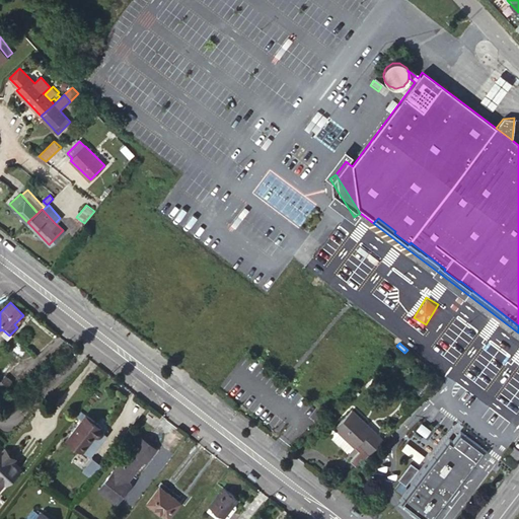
[(0,386),(3,390),(12,380),(6,376),(0,382),(0,386)]
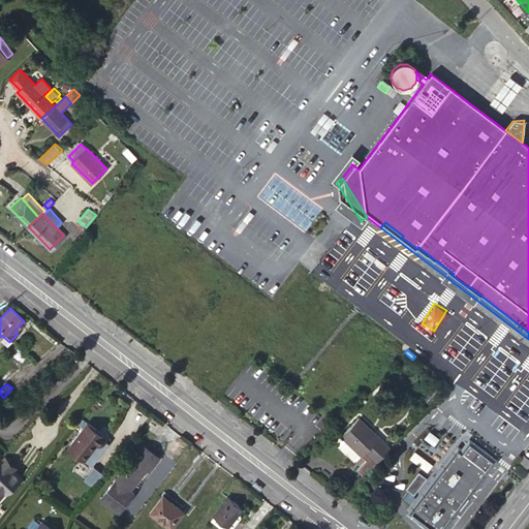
[(88,423),(82,417),(79,422),(85,427),(88,423)]
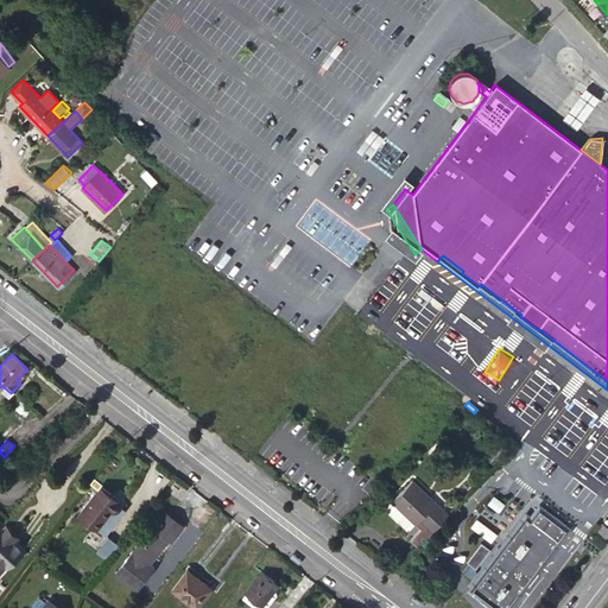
[(432,532),(449,515),(412,481),(392,502),(393,504),(416,525),(420,519),(425,524),(415,536),(422,543),(432,532)]
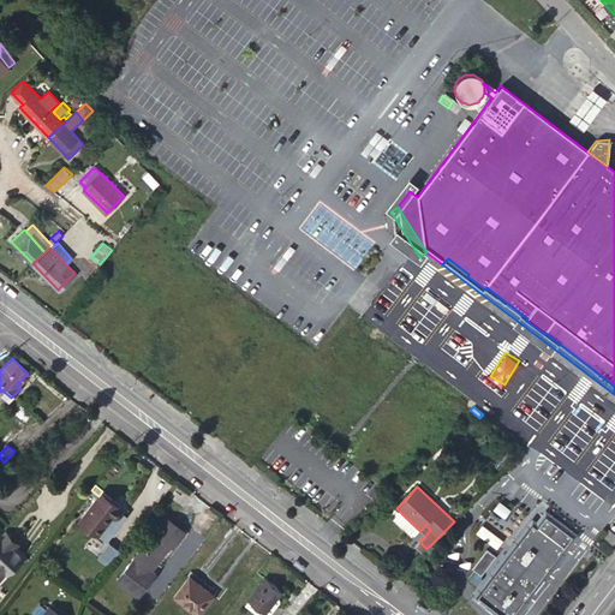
[(119,505),(102,491),(99,496),(81,519),(97,533),(113,514),(114,515),(115,515),(118,514),(120,513),(120,511),(121,509),(120,506),(119,505)]
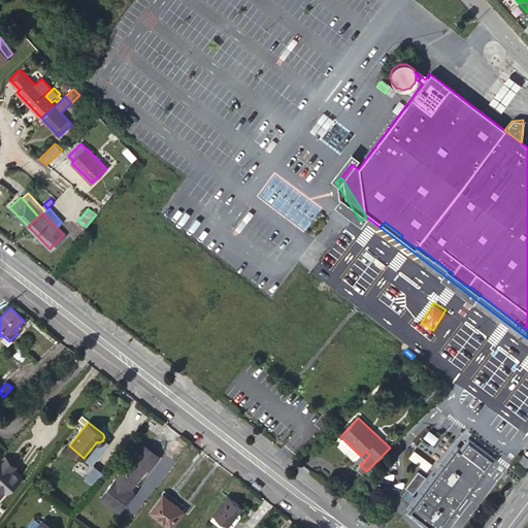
[(429,428),(425,436),(434,442),(439,435),(429,428)]
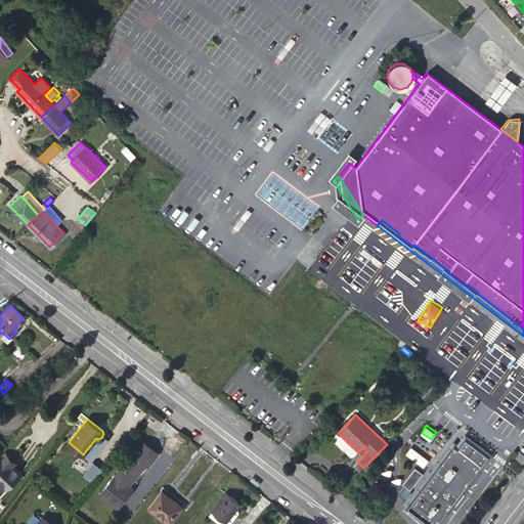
[(358,452),(339,434),(334,440),(352,457),(358,452)]
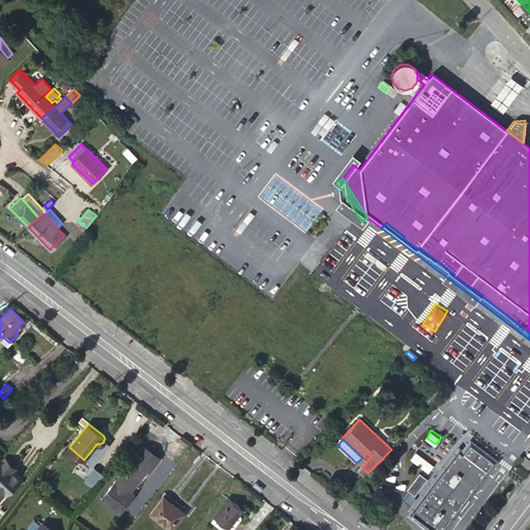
[(97,443),(84,460),(91,466),(107,445),(104,442),(101,443),(99,444),(98,444),(97,443)]
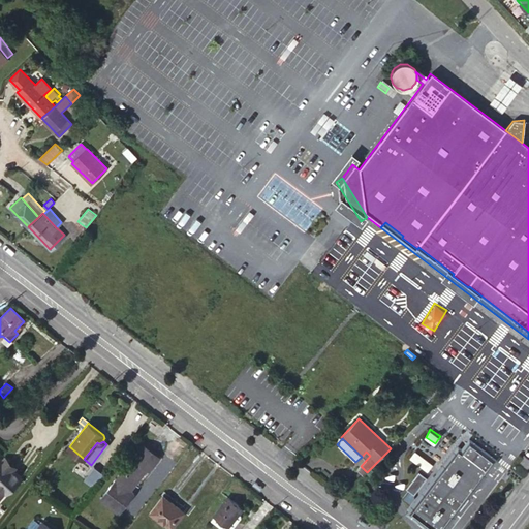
[(149,470),(159,457),(142,443),(100,498),(119,512),(135,491),(131,488),(146,468),(149,470)]
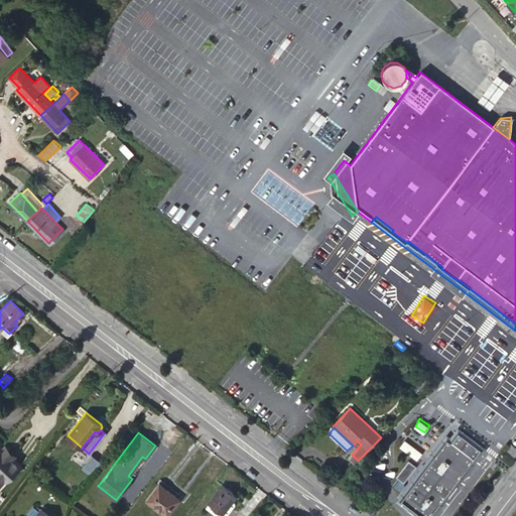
[(405,507),(412,515),(414,512),(420,515),(429,515),(435,509),(436,509),(438,506),(437,506),(452,488),(453,489),(455,486),(454,485),(473,460),(446,439),(425,469),(401,501),(407,505),(405,507)]
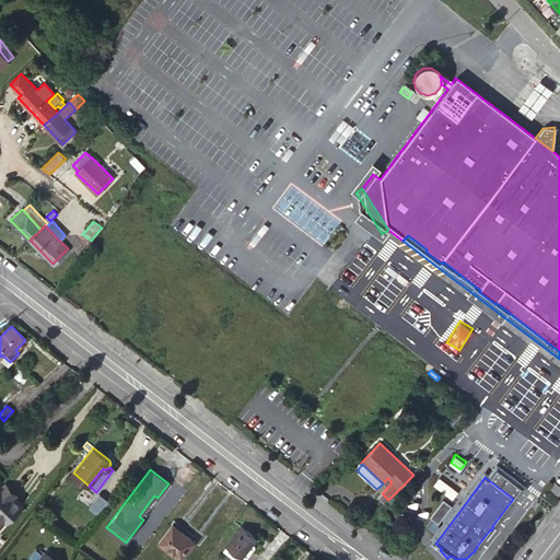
[(439,478),(435,485),(454,496),(457,489),(439,478)]
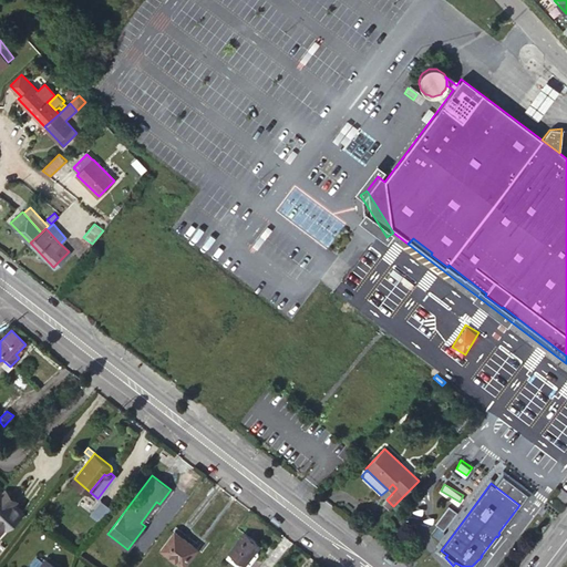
[(565,505),(566,501),(566,494),(560,490),(555,497),(565,505)]
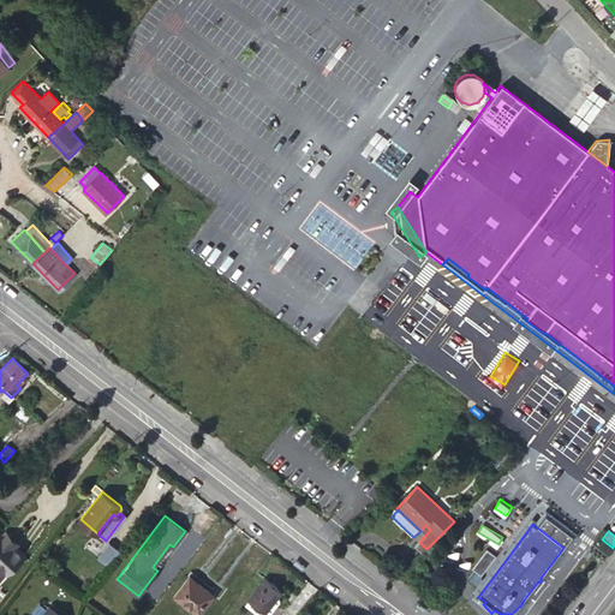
[(27,554),(17,547),(16,548),(5,537),(0,532),(0,580),(1,581),(10,572),(11,573),(15,568),(16,568),(17,567),(27,554)]
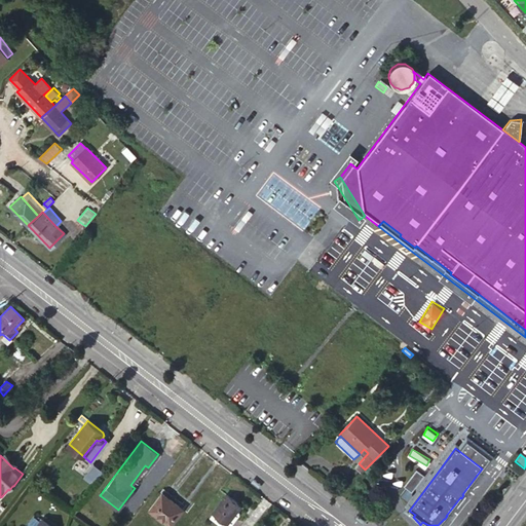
[(13,468),(14,467),(16,464),(7,455),(5,457),(4,459),(13,468)]
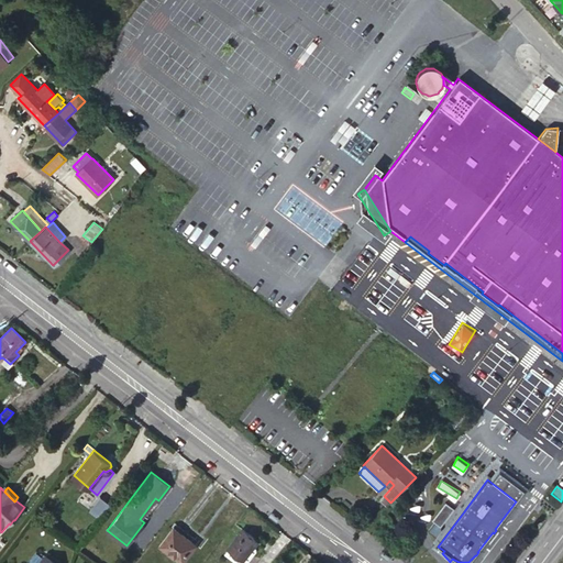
[(100,516),(109,504),(103,499),(95,511),(100,516)]
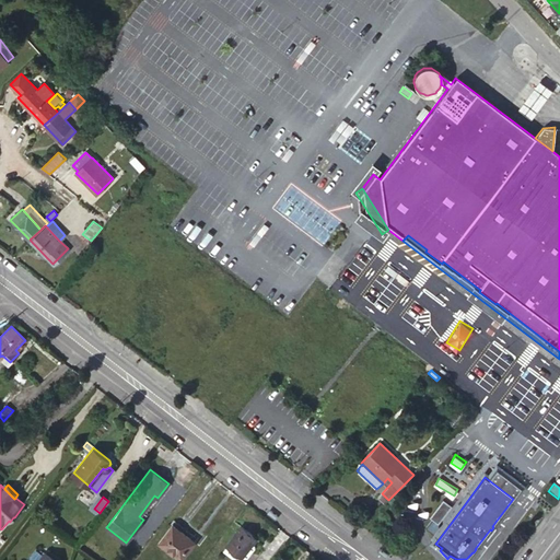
[(443,501),(430,518),(439,525),(452,508),(443,501)]
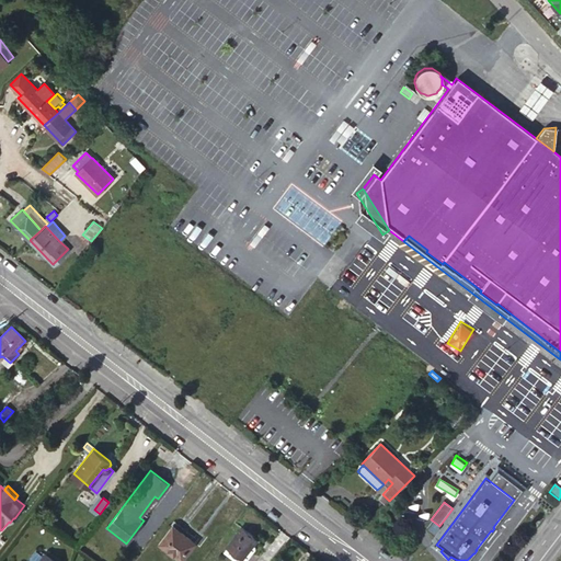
[(54,522),(58,516),(52,511),(46,516),(54,522)]
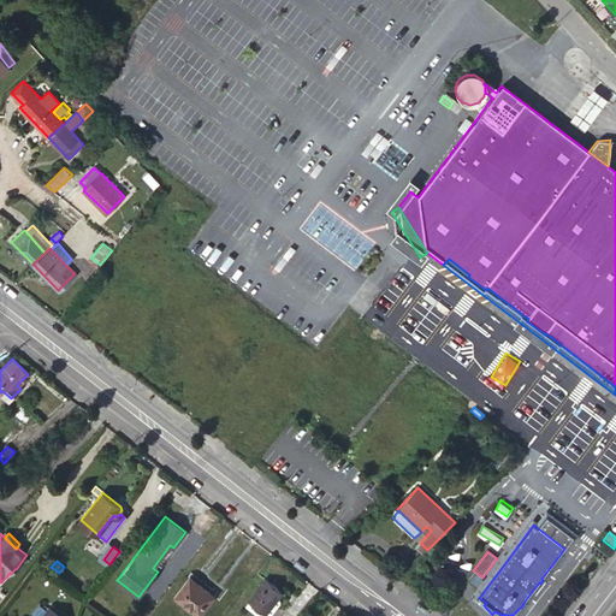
[(197,615),(199,615),(214,596),(190,576),(173,597),(197,615)]
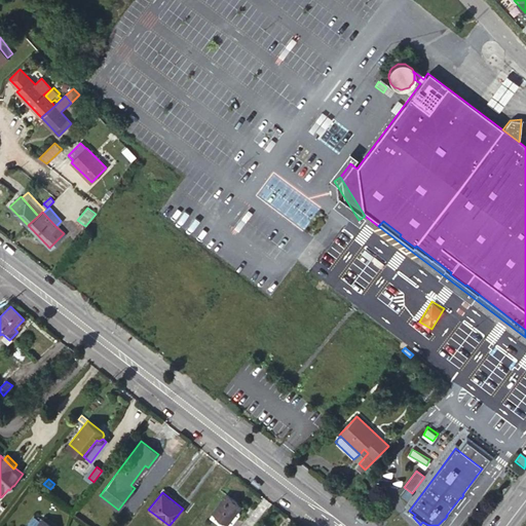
[(235,506),(238,503),(226,493),(212,512),(227,523),(236,511),(238,509),(235,506)]
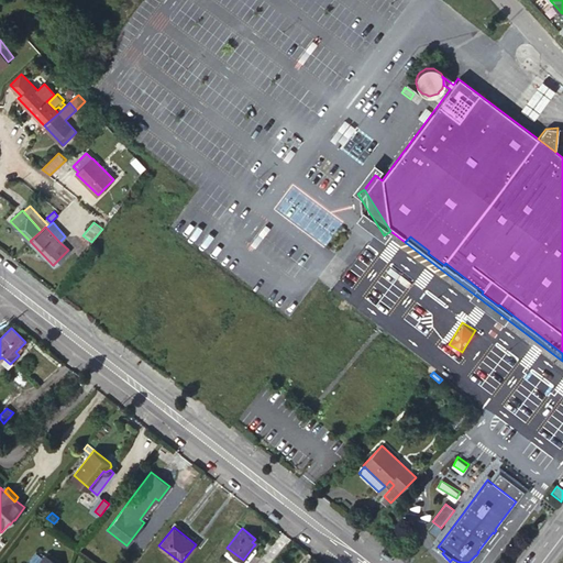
[(144,550),(153,539),(142,530),(134,542),(144,550)]
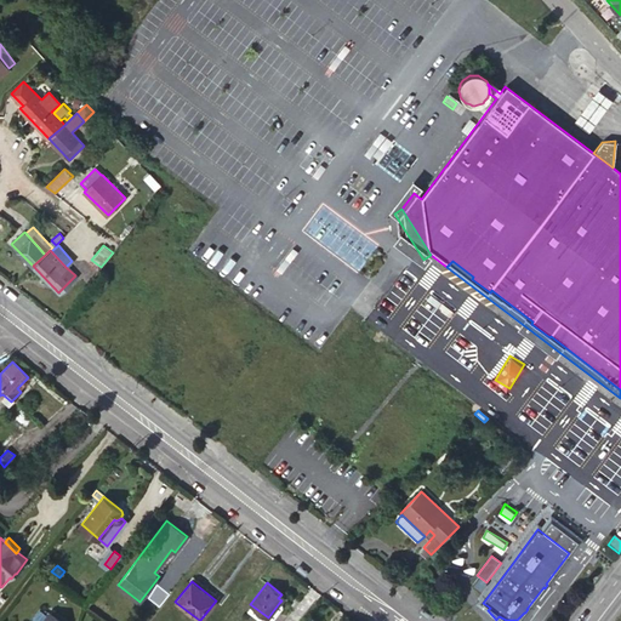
[(420,598),(426,603),(431,598),(426,592),(420,598)]
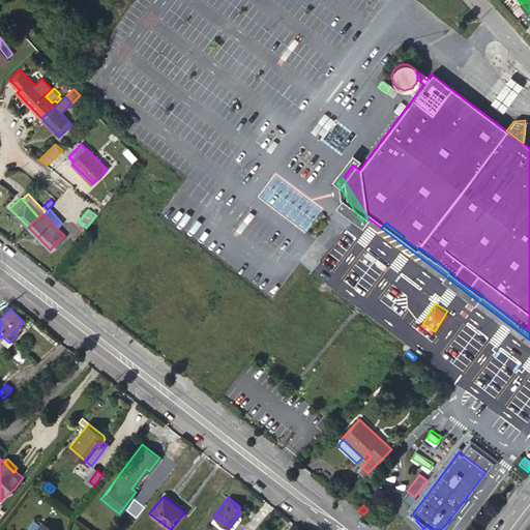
[(229,527),(213,516),(210,520),(225,529),(231,529),(240,519),(240,516),(238,514),(229,527)]
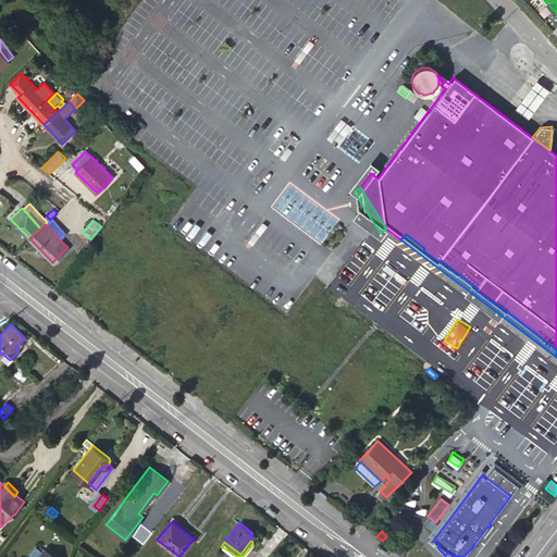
[(47,549),(57,556),(61,556),(63,555),(50,545),(47,549)]
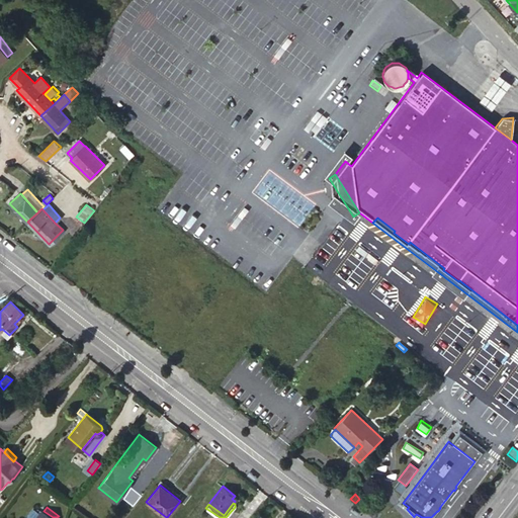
[(53,517),(44,511),(42,509),(35,517),(53,517)]
